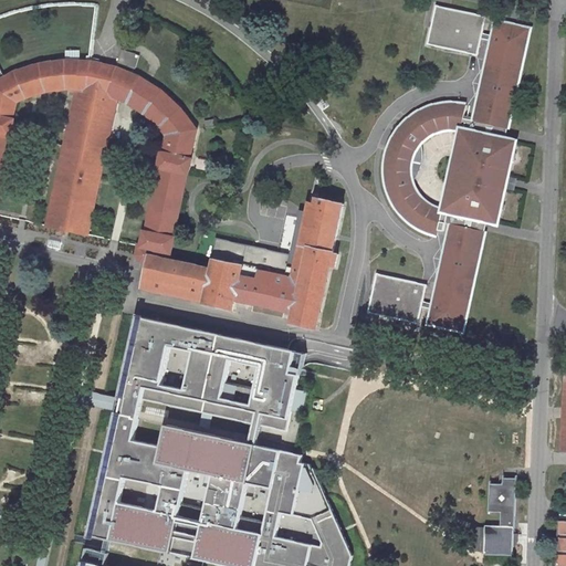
[(474,121),(464,119),(460,130),(443,209),(440,230),(446,231),(447,223),(451,224),(433,304),(423,302),(428,285),(377,273),(368,313),(419,324),(422,307),(426,307),(432,310),(429,324),(443,326),(443,324),(450,326),(450,328),(463,331),(485,231),(482,230),(484,220),(488,221),(499,223),(499,222),(506,188),(506,187),(507,182),(509,177),(510,176),(516,143),(517,142),(506,138),(502,138),(504,128),(509,128),(531,29),(517,25),(516,28),(510,27),(510,24),(496,21),(493,35),(483,33),(488,17),(437,6),(428,44),(479,55),(482,39),(492,41),(474,121)]
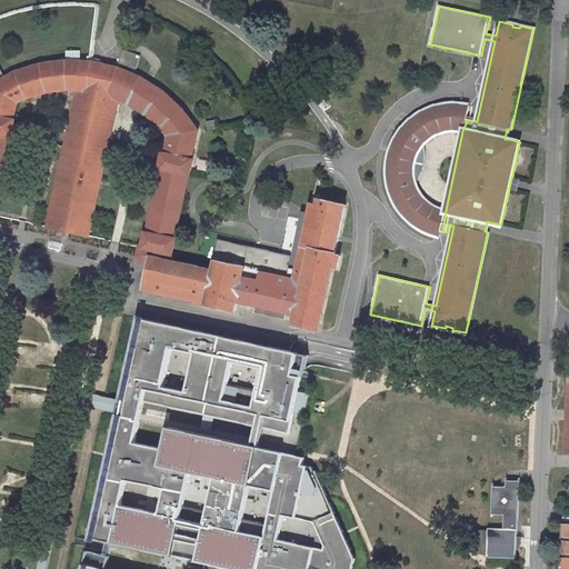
[(137,69),(141,56),(123,50),(119,63),(137,69)]
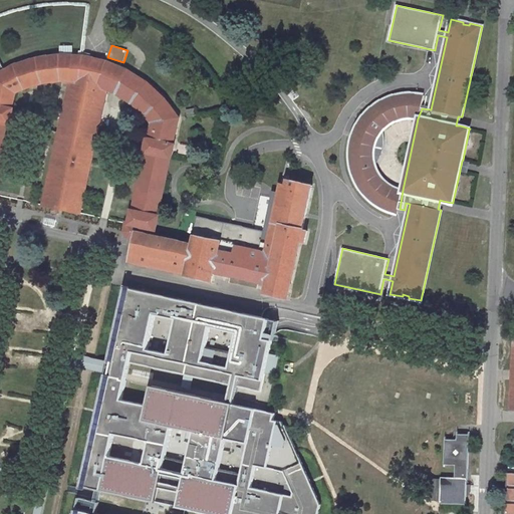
[(271,233),(198,217),(194,237),(195,238),(194,245),(151,236),(153,230),(156,231),(157,227),(160,216),(158,216),(171,159),(172,159),(173,156),(175,145),(174,144),(180,117),(177,112),(176,113),(175,112),(176,111),(167,99),(160,92),(154,87),(139,76),(134,73),(121,67),(111,63),(106,61),(102,59),(96,58),(95,59),(93,59),(94,57),(90,57),(90,58),(85,57),(85,56),(82,56),(76,55),(73,55),(68,55),(68,56),(65,56),(65,55),(60,55),(56,55),(48,56),(42,57),(33,59),(21,62),(12,66),(5,69),(0,60),(0,164),(9,122),(11,122),(14,108),(12,107),(16,92),(25,88),(36,84),(49,82),(55,81),(62,80),(71,80),(43,205),(60,208),(63,209),(80,213),(107,88),(111,90),(120,95),(126,99),(134,104),(142,111),(148,117),(152,122),(149,138),(147,138),(144,153),(146,153),(133,210),(132,210),(130,220),(131,220),(130,222),(129,222),(126,222),(126,223),(125,224),(130,224),(137,235),(136,239),(131,261),(188,274),(187,275),(212,280),(214,271),(230,274),(259,281),(269,283),(267,292),(288,297),(300,242),(305,243),(308,231),(303,230),(306,216),(307,213),(313,186),(297,182),(292,181),(288,180),(283,179),(280,193),(271,233)]
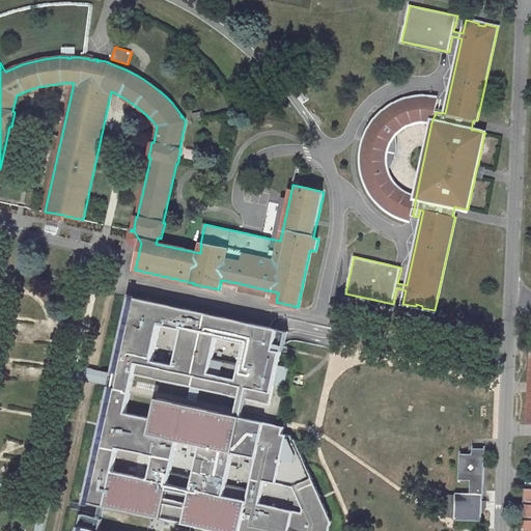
[(436,112),(439,99),(435,98),(432,98),(425,96),(420,96),(412,98),(406,100),(401,101),(397,103),(393,105),(388,109),(383,112),(381,114),(378,117),(374,120),(372,124),(370,128),(367,134),(365,138),(364,141),(362,147),(362,152),(361,158),(361,165),(362,169),(363,175),(365,179),(366,185),(368,188),(370,192),(375,198),(380,204),(385,208),(389,211),(392,214),(396,216),(400,217),(404,219),(408,220),(411,221),(413,216),(416,196),(403,192),(396,186),(393,182),(390,176),(387,166),(387,151),(390,142),(392,138),(397,131),(406,124),(419,120),(431,122),(436,112)]
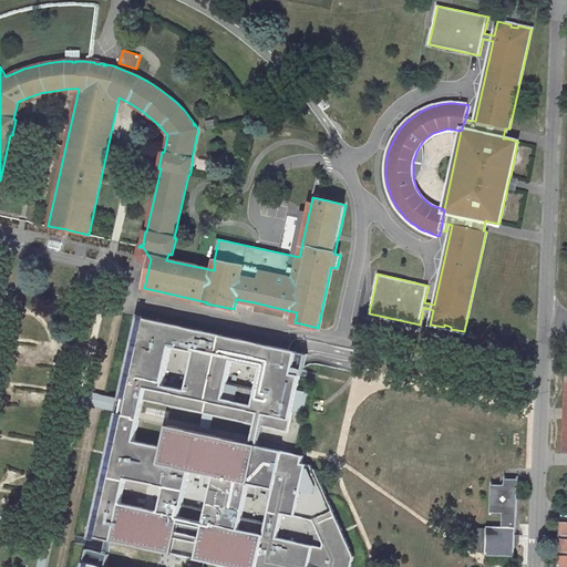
[(137,255),(142,263),(150,264),(151,259),(143,247),(138,247),(137,255)]
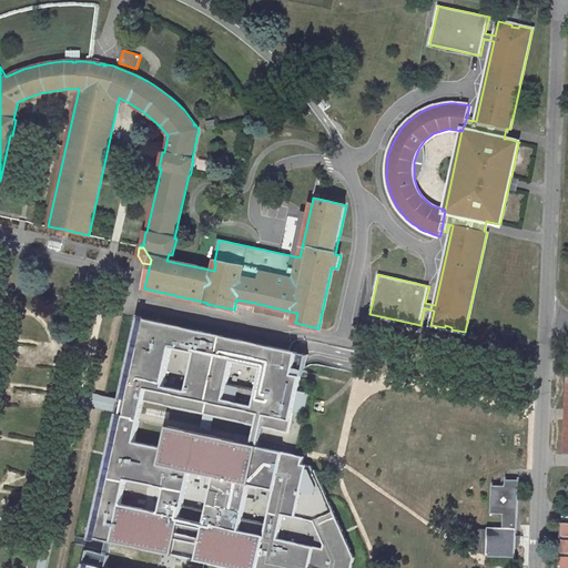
[(163,386),(171,347),(194,352),(231,361),(262,366),(266,345),(140,317),(105,474),(125,478),(164,486),(161,500),(182,505),(190,470),(214,476),(206,510),(241,518),(249,484),(273,489),(265,523),(280,526),(282,515),(312,521),(322,544),(322,548),(354,557),(314,469),(313,470),(311,466),(302,464),(303,456),(168,426),(162,447),(134,440),(143,401),(159,404),(163,386)]
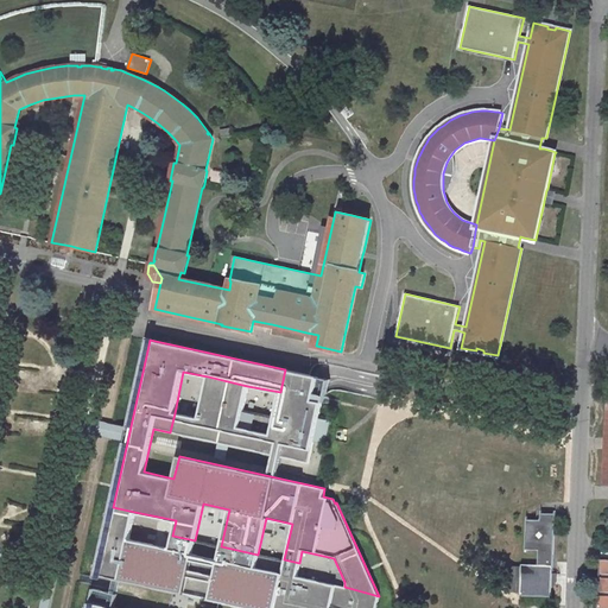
[(308,463),(322,401),(312,399),(318,377),(314,375),(309,374),(285,369),(280,392),(274,417),(242,410),(247,386),(208,377),(198,418),(175,413),(170,432),(308,463)]
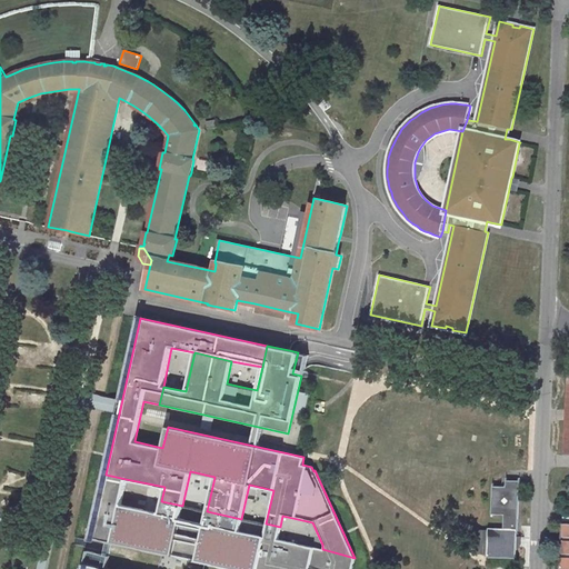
[(298,352),(292,373),(301,376),(306,355),(298,352)]
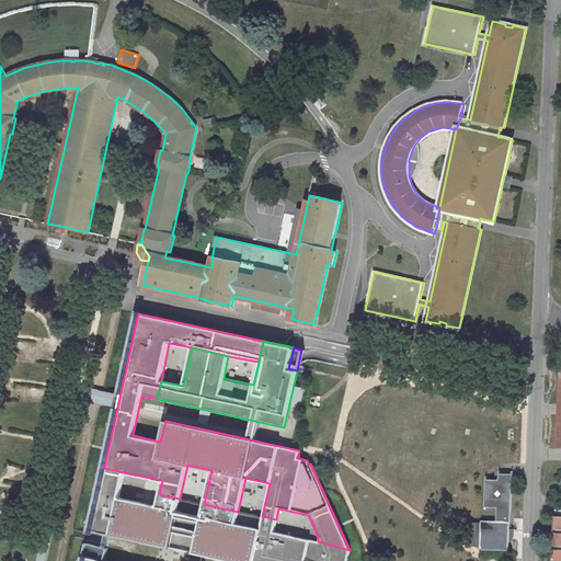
[(274,531),(276,519),(262,516),(238,512),(204,504),(180,499),(159,494),(157,505),(118,497),(124,472),(104,468),(90,530),(229,560),(346,560),(350,550),(318,541),(274,531)]
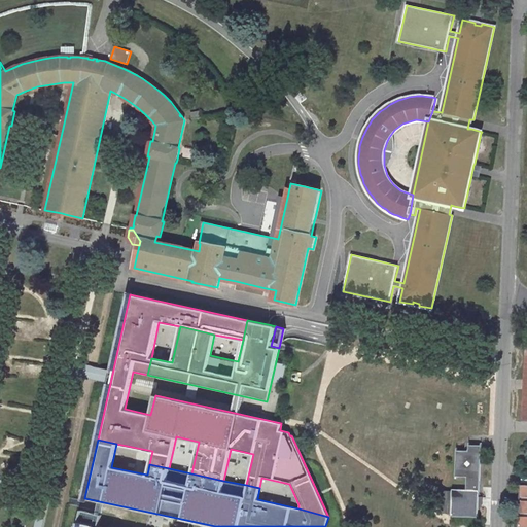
[(466,489),(451,488),(451,490),(443,490),(442,514),(451,514),(451,517),(479,518),(482,446),(470,445),(469,451),(460,450),(456,450),(455,475),(466,476),(466,489)]
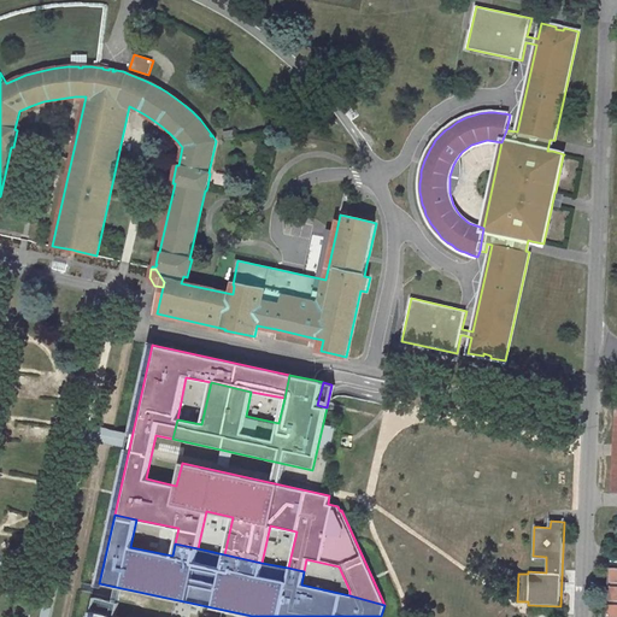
[(616,616),(616,569),(607,569),(604,616),(616,616)]
